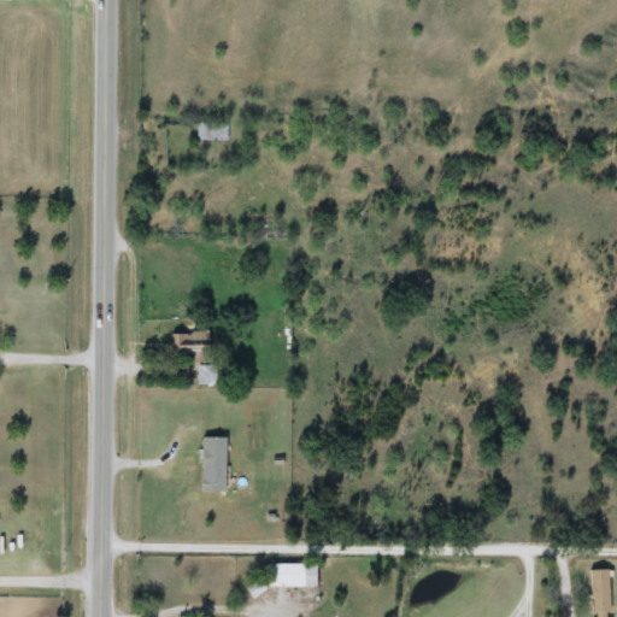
[(197,142),(197,124),(227,124),(227,142),(197,142)]
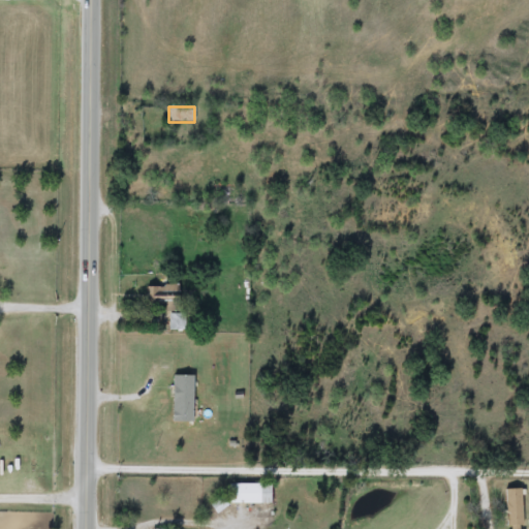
[(169,330),(169,313),(185,313),(185,330),(169,330)]
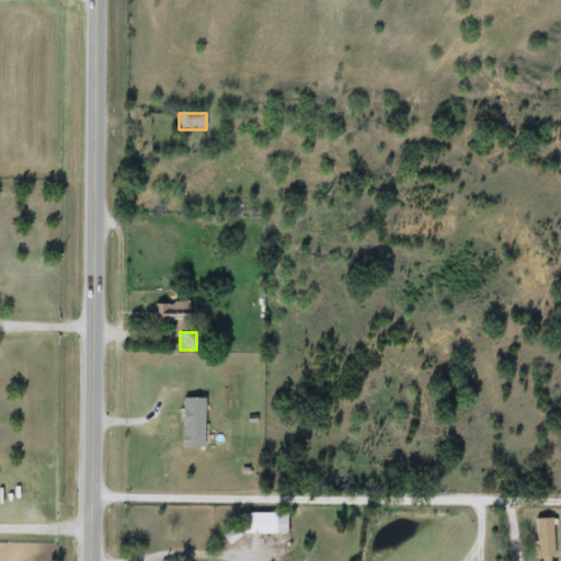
[(184,447),(184,397),(205,397),(205,447),(184,447)]
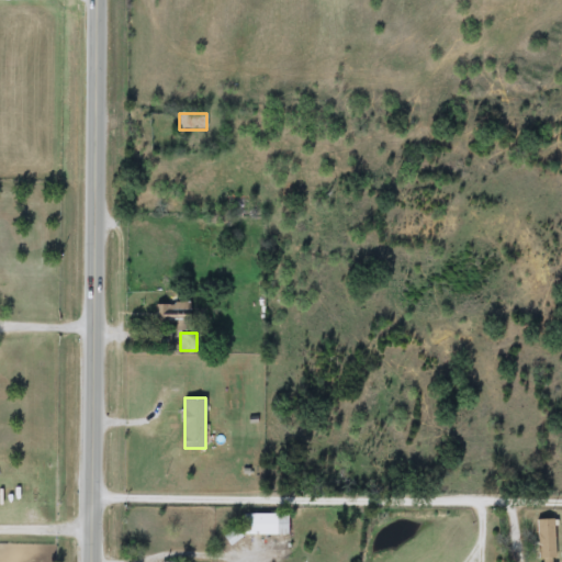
[(288,535),(245,535),(245,514),(288,514),(288,535)]
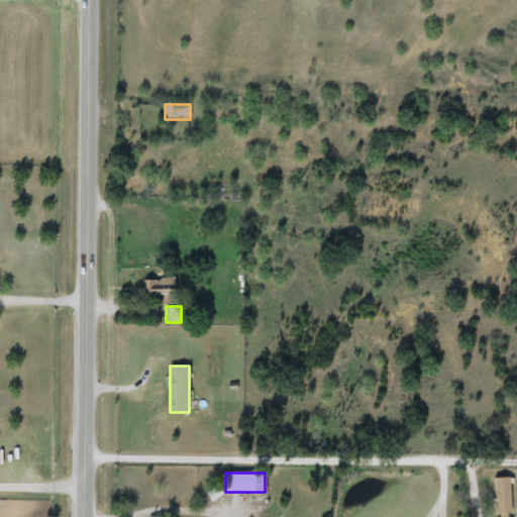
[(495,516),(495,478),(511,477),(511,516),(495,516)]
